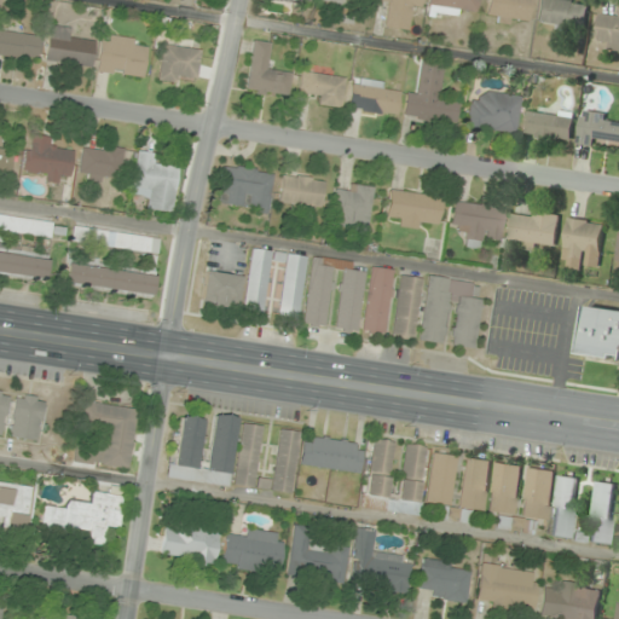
[(410,6),(421,7),(421,0),(376,0),(376,1),(388,4),(385,27),(406,29),(410,6)]
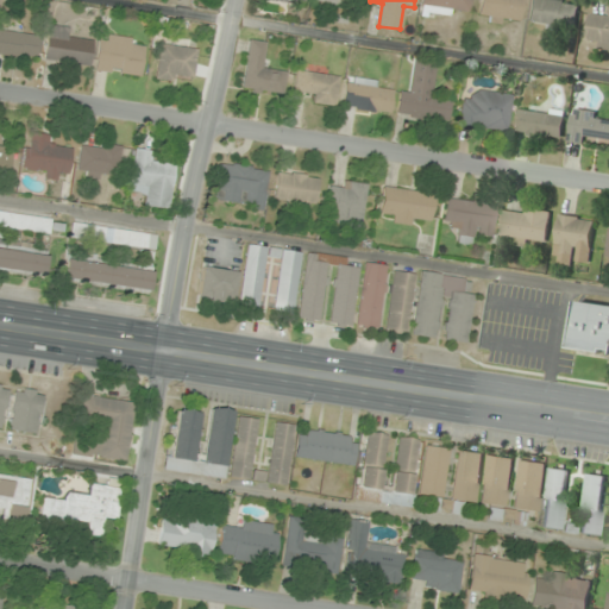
[(470,0),(421,0),(421,13),(456,17),(457,7),(470,10),(470,0)]
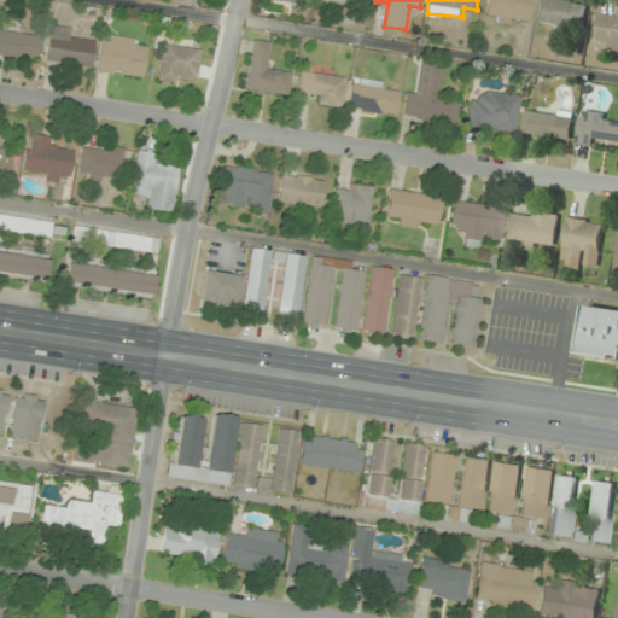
[(495,23),(516,25),(517,17),(529,18),(530,0),(487,0),(485,13),(496,15),(495,23)]
